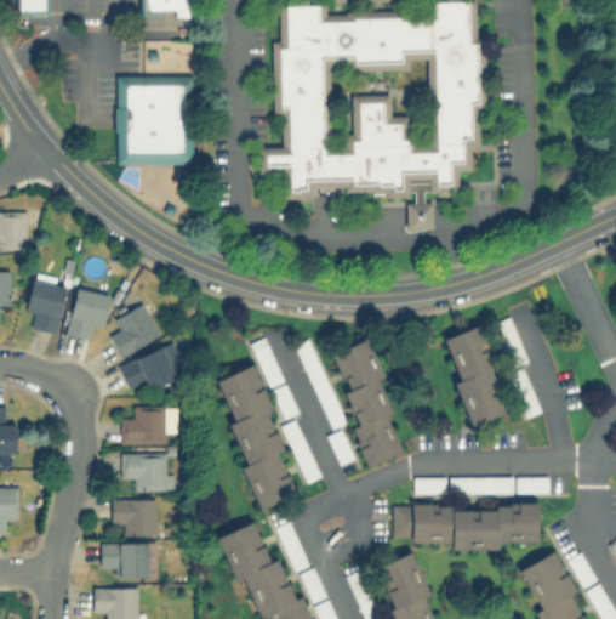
[(20,0),(50,0),(50,15),(20,15),(20,0)]
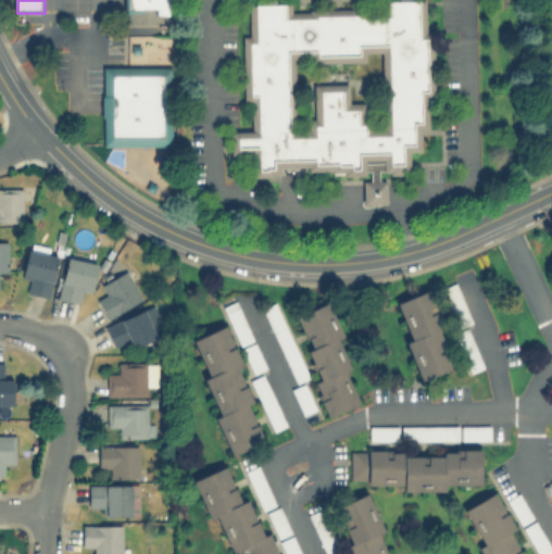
[(171,0),(171,16),(159,16),(159,10),(128,10),(128,0),(171,0)]
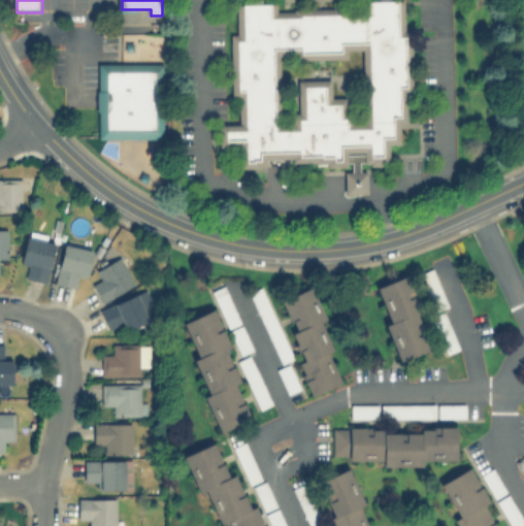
[(362,173),(370,173),(370,195),(348,196),(348,173),(355,173),(355,162),(350,162),(350,167),(330,168),(330,165),(319,165),(319,163),(296,163),(296,159),(268,160),(269,168),(242,169),(241,148),(223,149),(222,126),(241,126),(240,99),(234,99),(232,36),(238,36),(237,5),(253,4),(253,1),(265,0),(265,4),(279,4),(280,12),(296,12),(296,10),(349,8),(349,10),(364,10),(364,1),(381,1),(381,0),(405,0),(410,124),(401,124),(402,145),(392,145),(393,164),(384,164),(385,167),(373,167),(373,164),(367,164),(367,161),(362,161),(362,173)]
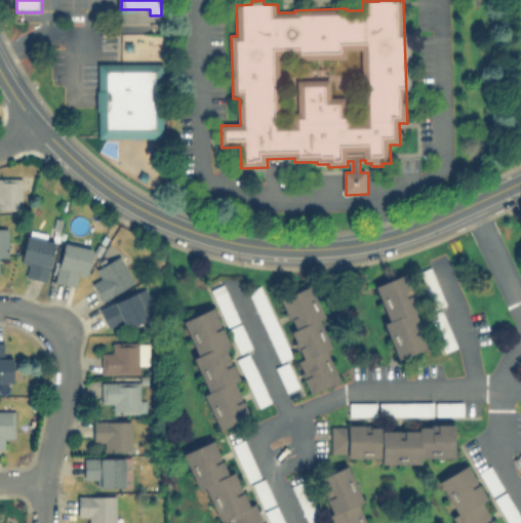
[(99,91),(99,65),(124,65),(165,65),(165,138),(99,138),(99,112),(98,112),(98,91),(99,91)]
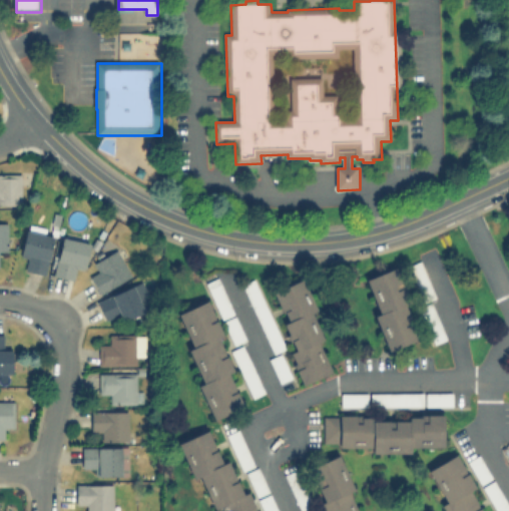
[(24,176),(0,176),(0,205),(24,205),(24,176)]
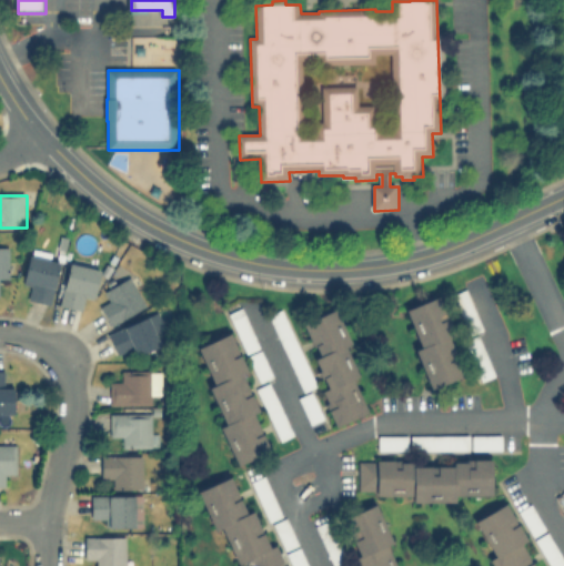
[(0,282),(11,282),(11,249),(0,249),(0,282)]
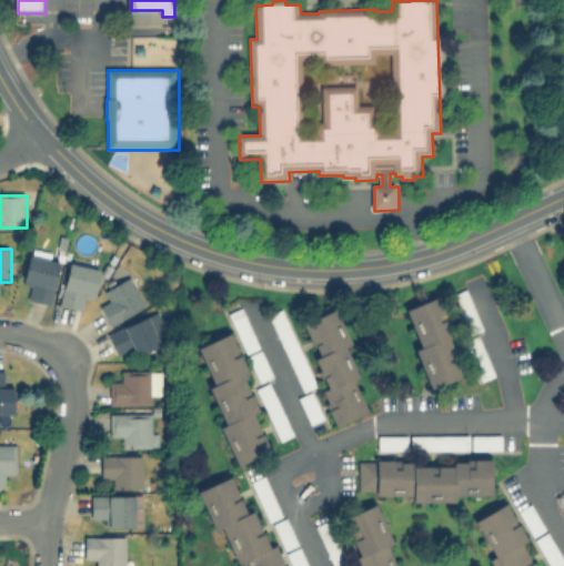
[(53,304),(61,263),(32,256),(26,286),(34,287),(31,300),(53,304)]
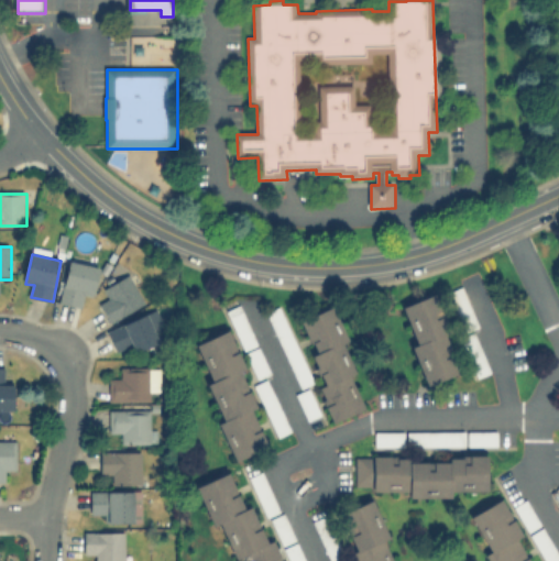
[(63,304),(84,307),(86,296),(96,297),(100,267),(69,262),(63,304)]
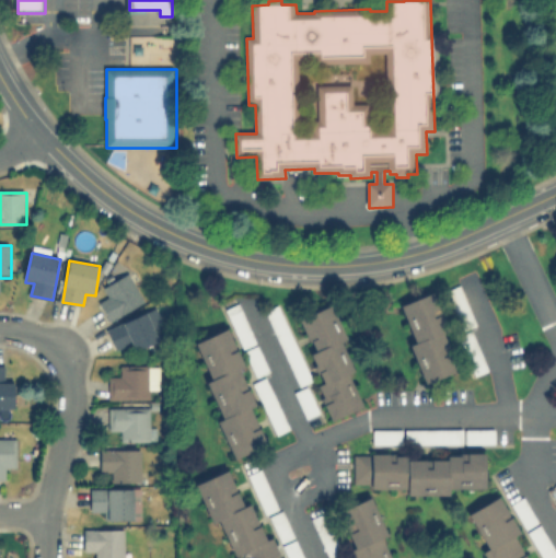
[(132,275),(105,288),(111,299),(102,303),(111,322),(147,304),(132,275)]
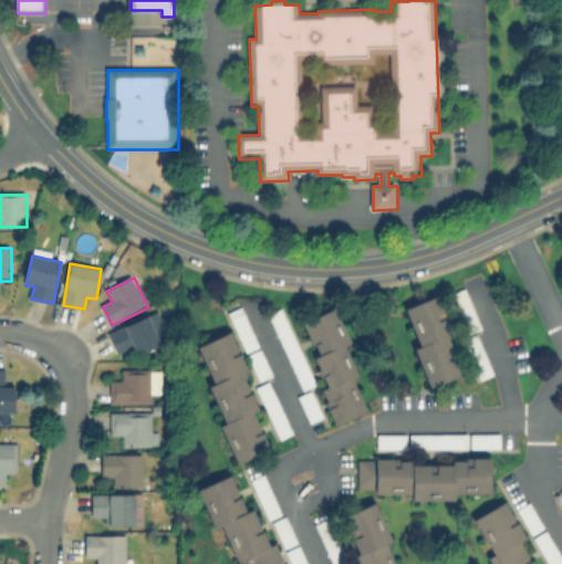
[(470,335),(484,330),(466,290),(454,295),(470,335)]
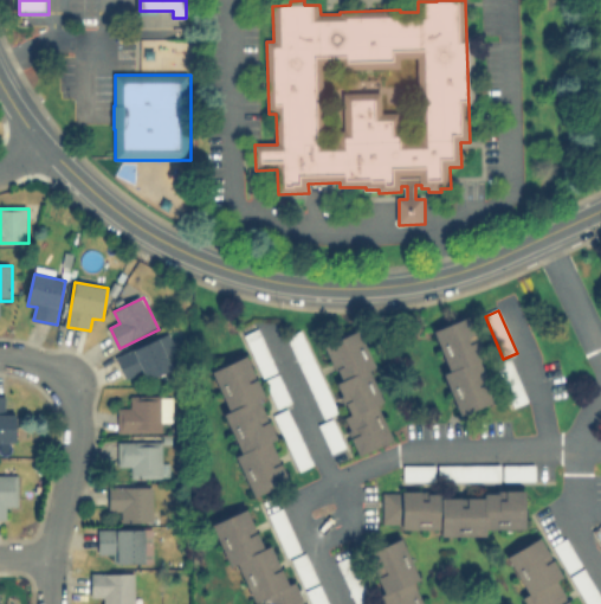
[(445,373),(460,416),(496,403),(480,361),(485,359),(470,317),(434,331),(450,372),(445,373)]
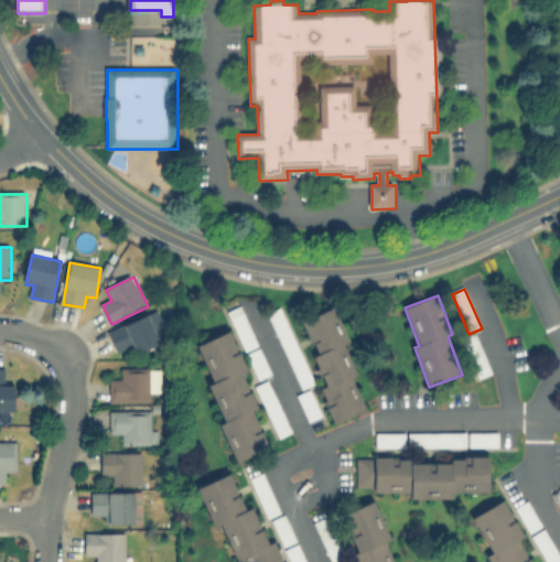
[(246,352),(259,346),(243,306),(228,313),(246,352)]
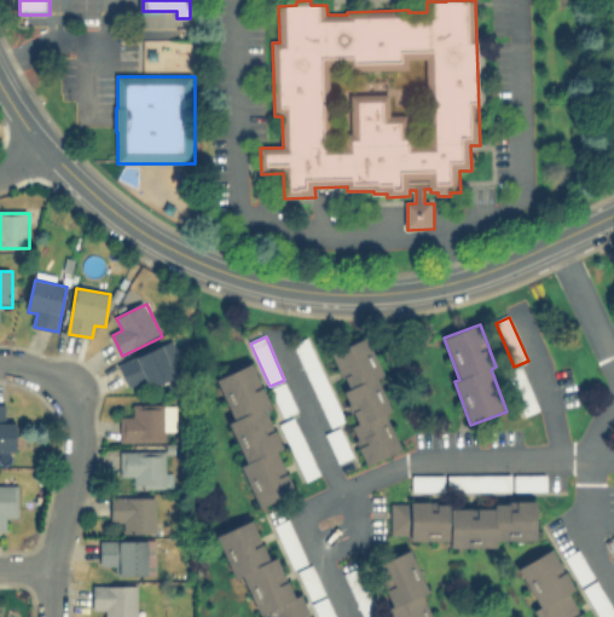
[(403,450),(387,414),(393,411),(378,378),(383,376),(366,338),(331,353),(348,391),(345,392),(358,425),(352,428),(368,466),(403,450)]
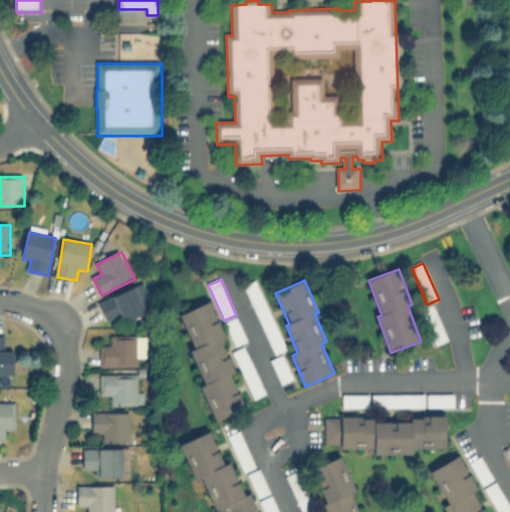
[(276,355),(288,349),(256,281),(244,286),(276,355)]
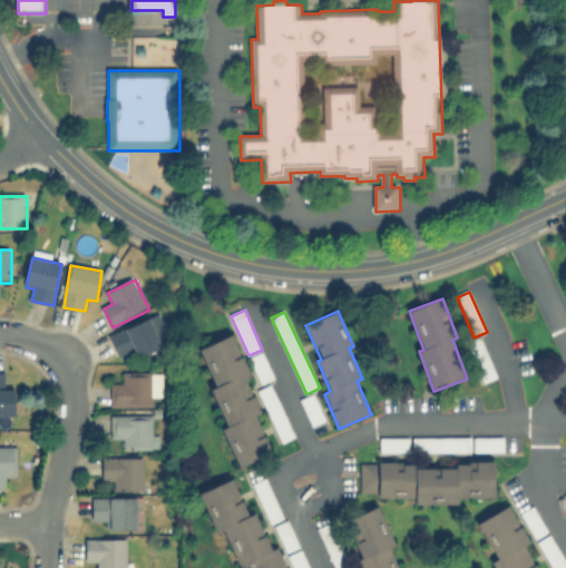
[(122,362),(172,343),(160,316),(111,334),(122,362)]
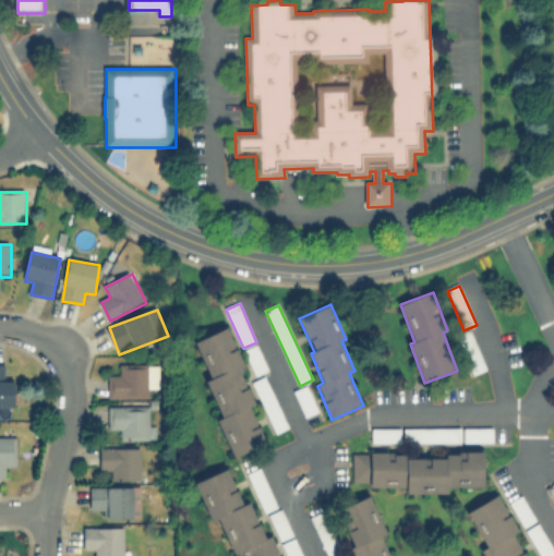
[(255,405),(250,407),(266,443),(235,458),(217,420),(223,417),(206,381),(213,378),(195,342),(227,328),(244,365),(239,369),(255,405)]
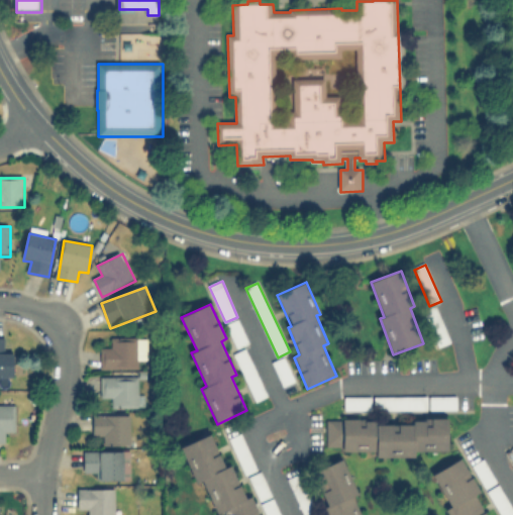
[(452,343),(439,348),(424,311),(436,306),(452,343)]
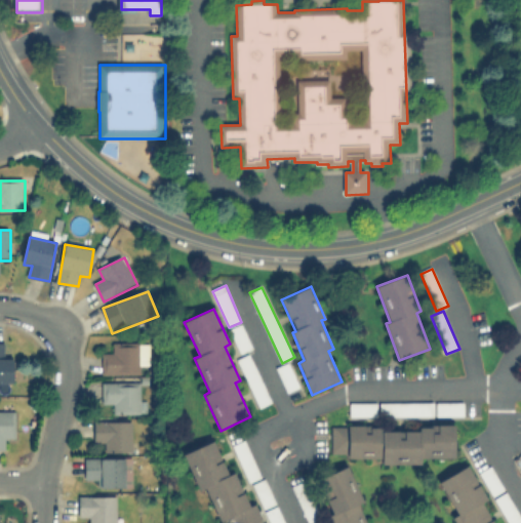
[(242,354),(254,349),(243,324),(231,330),(242,354)]
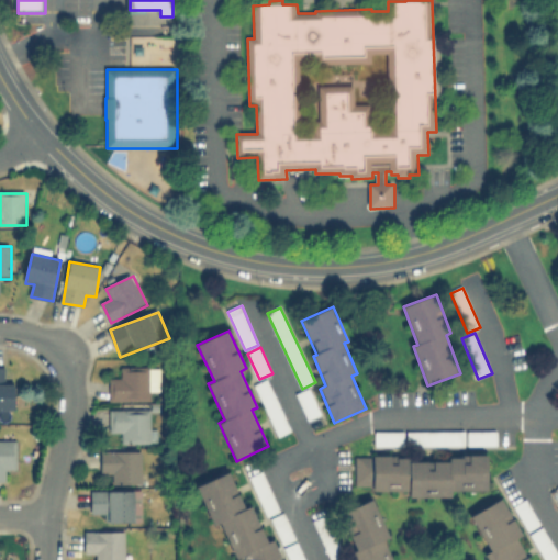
[(0,368),(0,411),(15,411),(15,381),(7,381),(7,368),(0,368)]
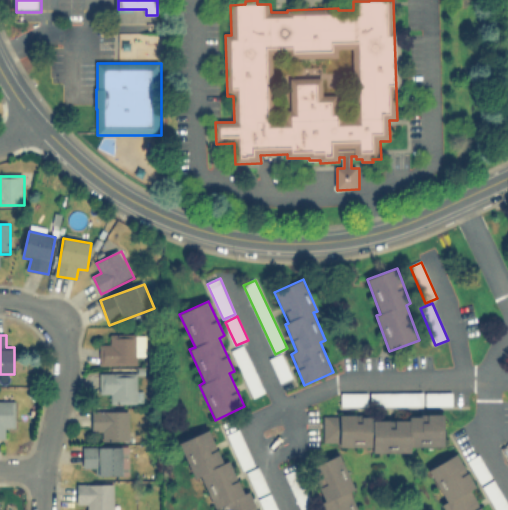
[(101,366),(139,366),(139,335),(112,335),(112,346),(101,346),(101,366)]
